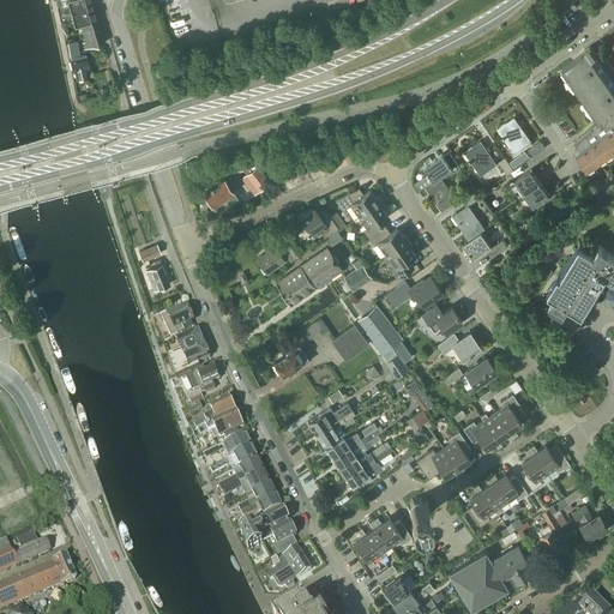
[(67,0),(74,24),(97,17),(91,0),(67,0)]
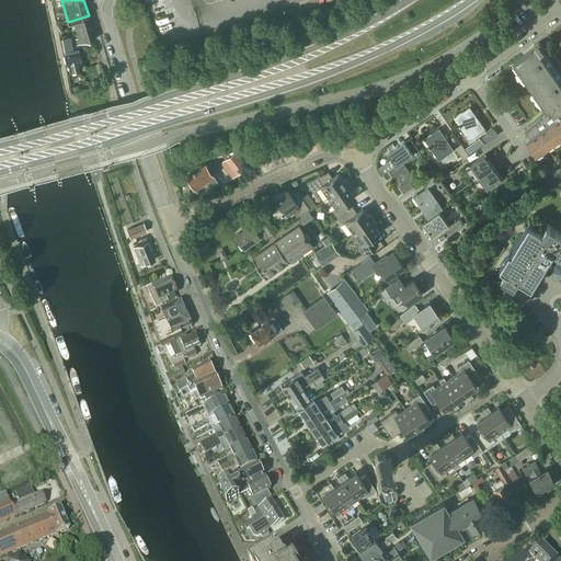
[(95,39),(89,15),(68,22),(68,23),(71,22),(72,27),(75,26),(78,37),(76,38),(78,44),(95,39)]
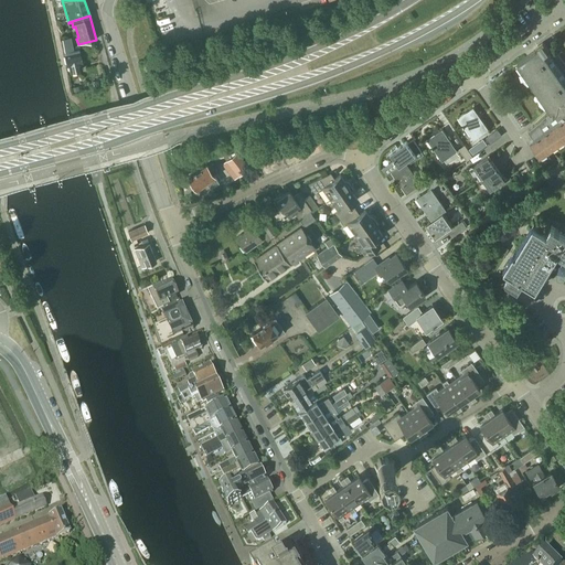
[(64,52),(73,50),(70,38),(62,40),(64,52)]
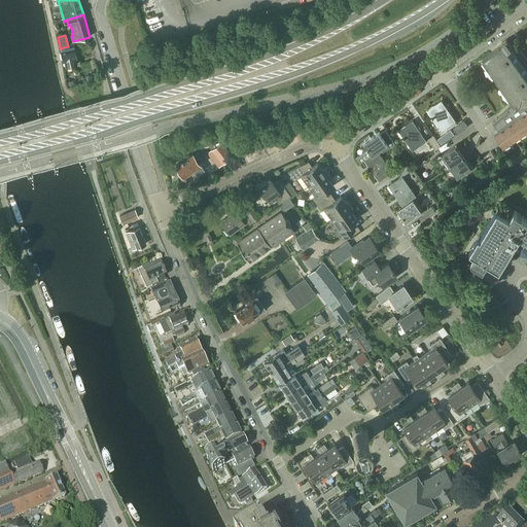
[(526,60),(516,43),(512,46),(506,39),(501,42),(502,44),(483,59),(514,103),(508,107),(496,117),(493,120),(498,129),(494,132),(507,152),(514,148),(511,143),(522,135),(526,142),(526,135),(525,133),(526,131),(526,60)]
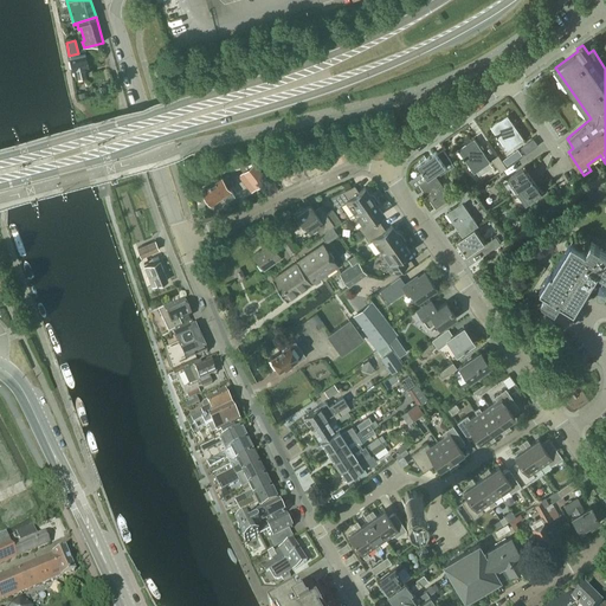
[(88,73),(86,68),(88,66),(85,55),(70,58),(72,70),(73,77),(81,75),(88,73)]
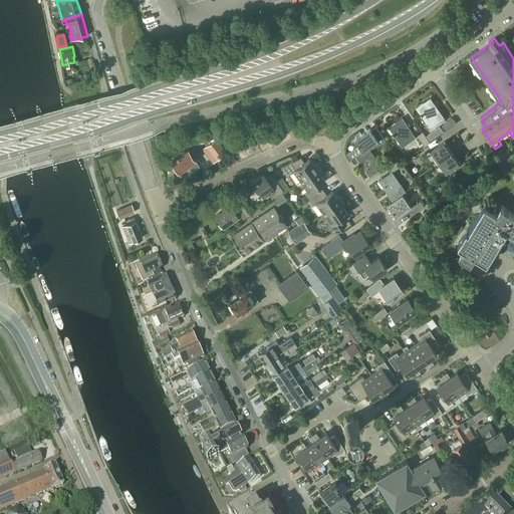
[(431,127),(444,117),(431,98),(417,107),(431,127)]
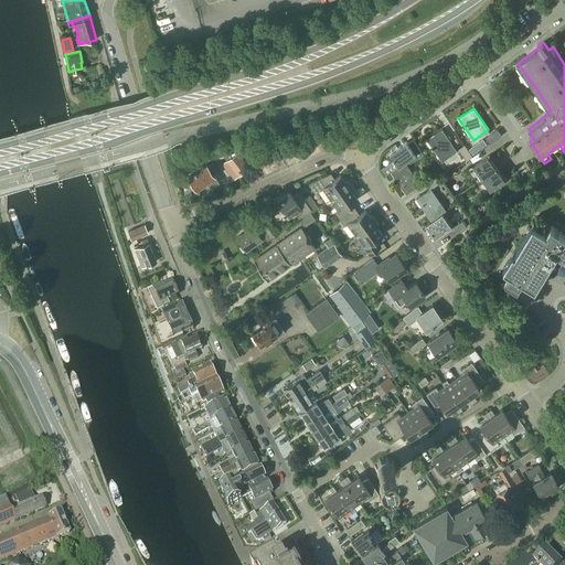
[(443,129),(427,140),(443,161),(444,160),(456,151),(457,151),(443,129)]
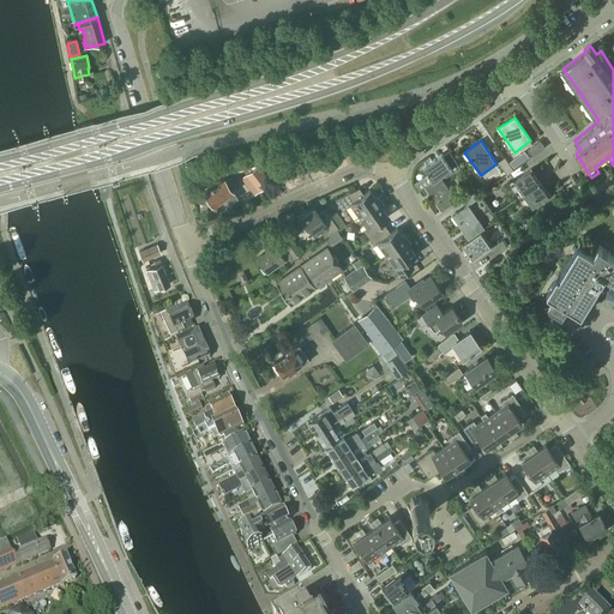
[(533,157),(545,148),(541,142),(528,150),(533,157)]
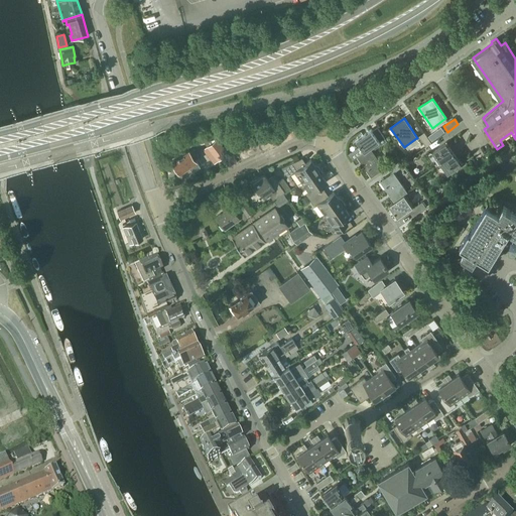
[(387,142),(377,128),(372,131),(371,129),(356,140),(364,151),(370,148),(379,142),(381,145),(387,142)]
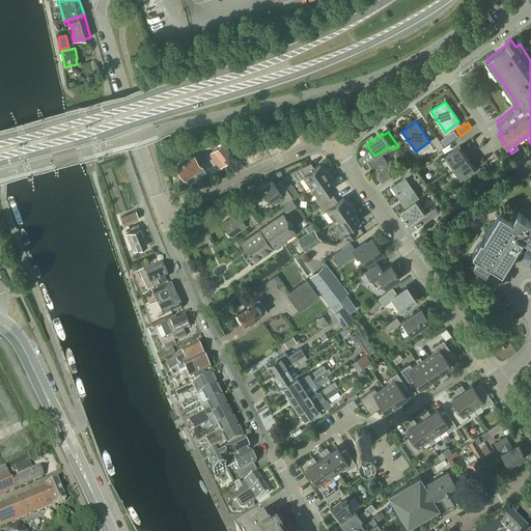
[(439,151),(444,147),(437,137),(430,140),(439,151)]
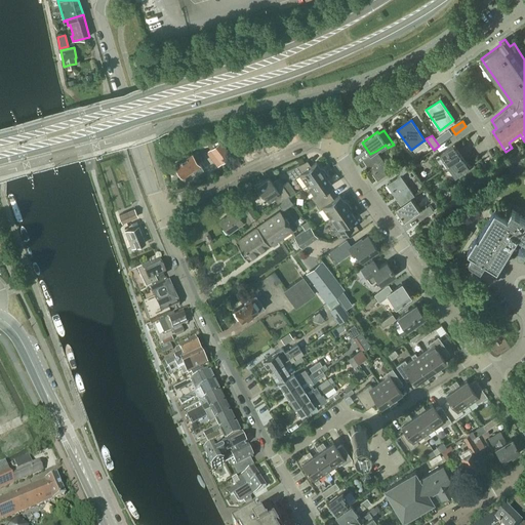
[(210,150),(221,163),(231,156),(220,142),(210,150)]
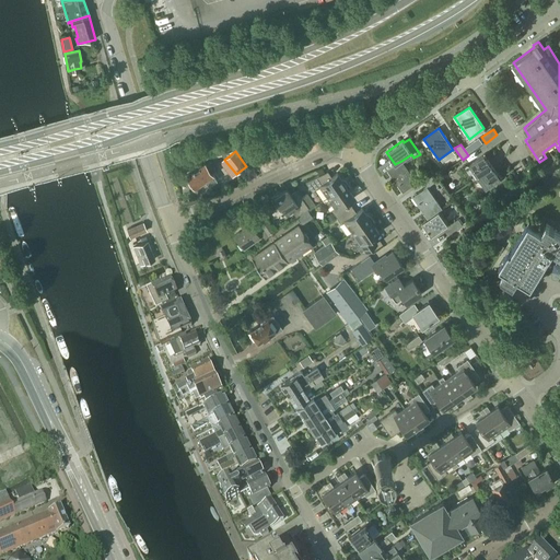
[(478,176),(493,166),(485,154),(469,164),(478,176)]
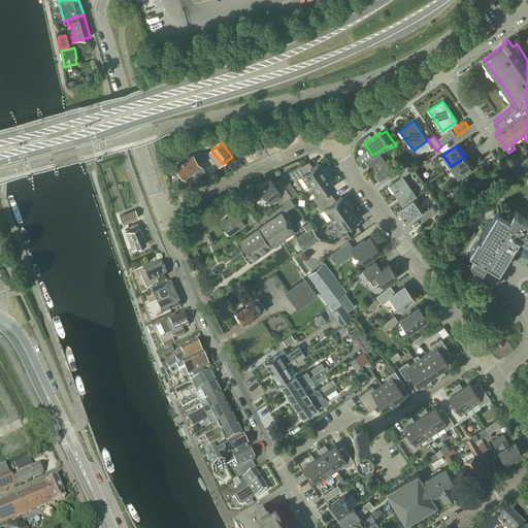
[(393,172),(378,152),(372,155),(365,160),(369,166),(372,164),(373,166),(372,167),(376,173),(374,174),(380,182),(393,172)]
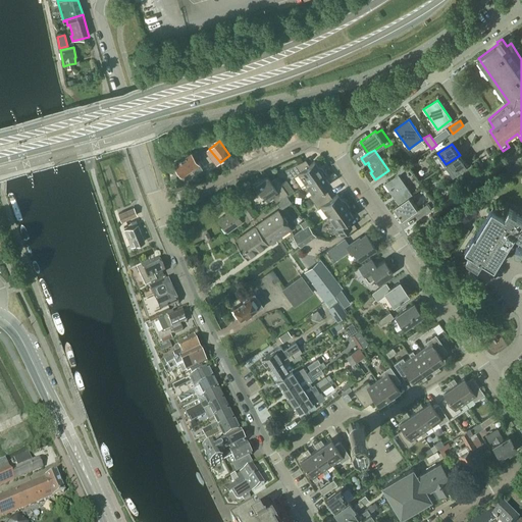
[(173,164),(181,174),(191,168),(194,173),(202,168),(198,163),(197,160),(200,158),(196,151),(192,154),(191,152),(173,164)]
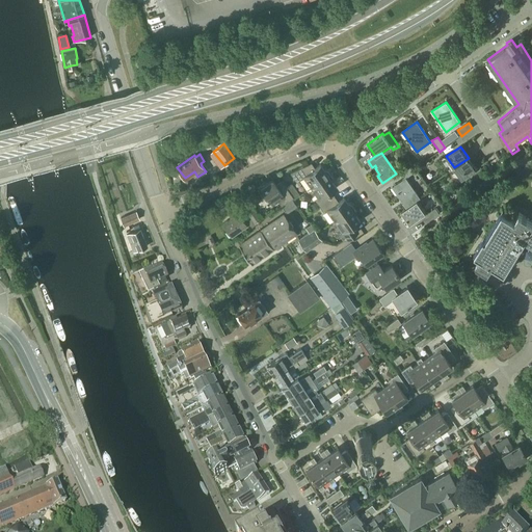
[(461,179),(476,168),(469,158),(454,167),(461,179)]
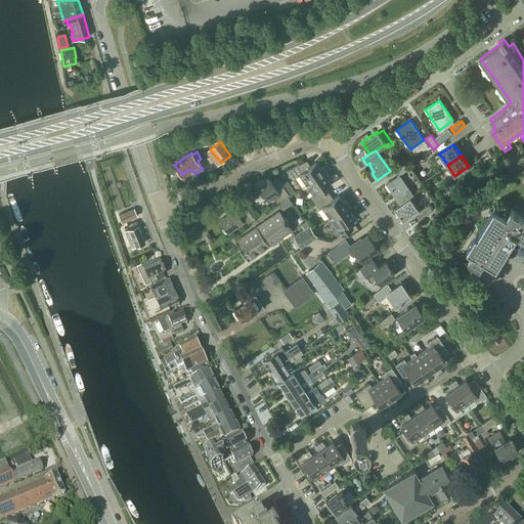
[(396,171),(406,164),(403,159),(392,166),(396,171)]
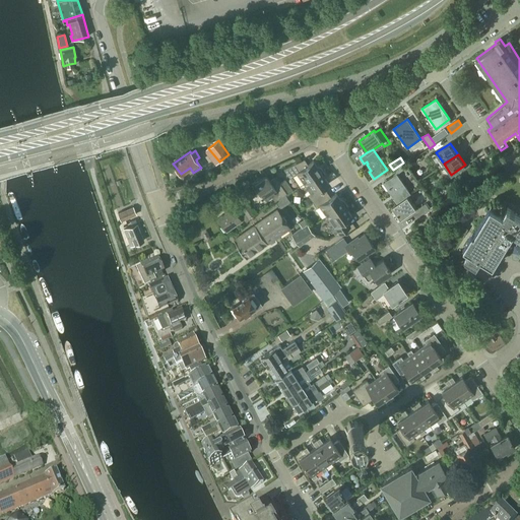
[(319,167),(317,167),(317,166),(313,160),(305,167),(301,160),(283,170),(289,179),(297,174),(303,184),(323,171),(321,169),(320,168),(319,167)]
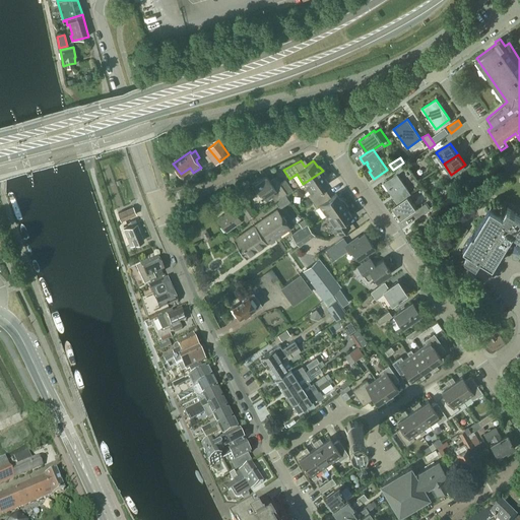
[(411,194),(397,174),(406,168),(403,163),(393,170),(396,174),(383,183),(388,190),(390,188),(394,194),(395,194),(396,196),(394,198),(397,203),(408,196),(411,194)]
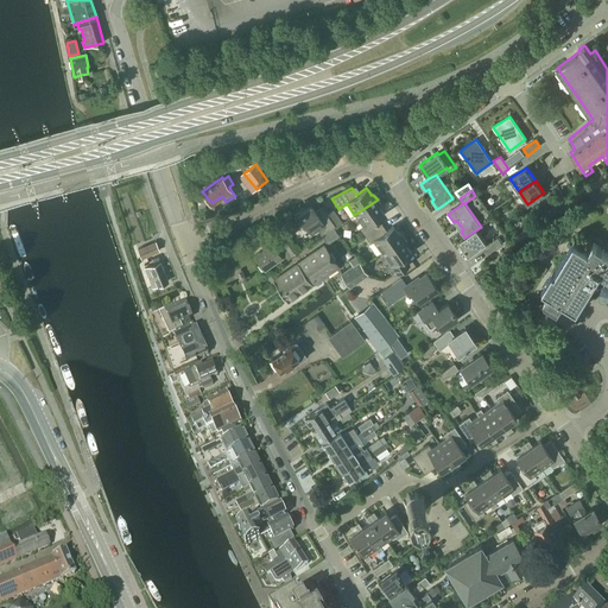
[(365,236),(379,227),(375,221),(384,214),(380,208),(380,207),(380,204),(379,203),(379,202),(378,200),(354,215),(362,227),(360,229),(365,236)]
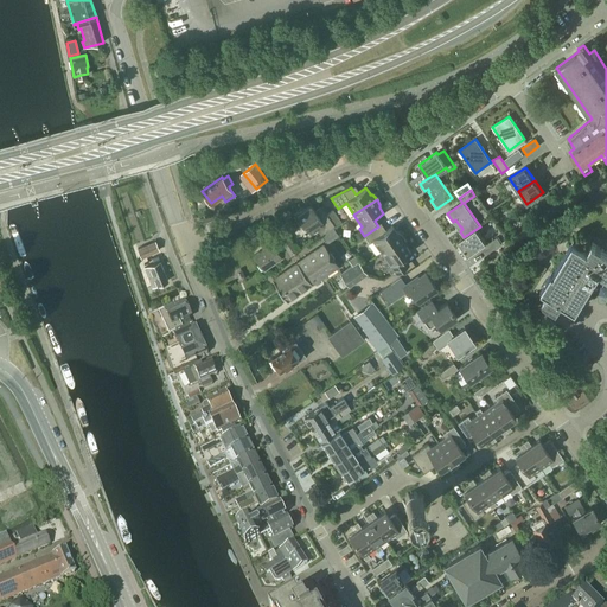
[(315,213),(311,205),(307,208),(293,215),(299,227),(304,224),(311,235),(317,230),(320,236),(334,227),(323,210),(315,213)]
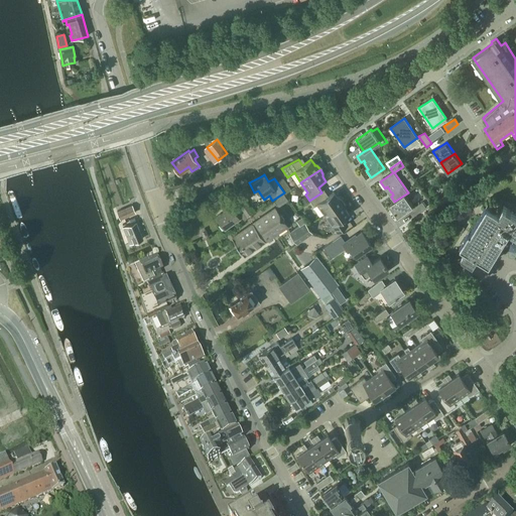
[(338,198),(337,198),(333,191),(326,198),(321,192),(309,201),(314,207),(316,205),(324,215),(343,202),(342,201),(341,199),(339,198),(338,198)]
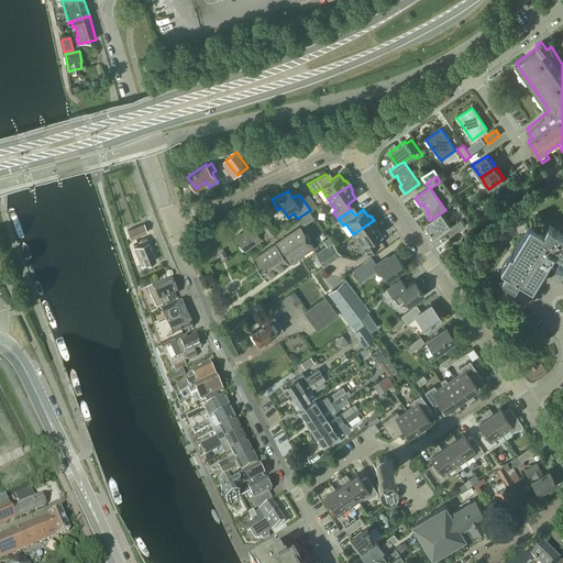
[(452,227),(442,212),(430,220),(424,223),(433,236),(441,232),(443,234),(446,232),(450,236),(465,225),(461,220),(452,227)]
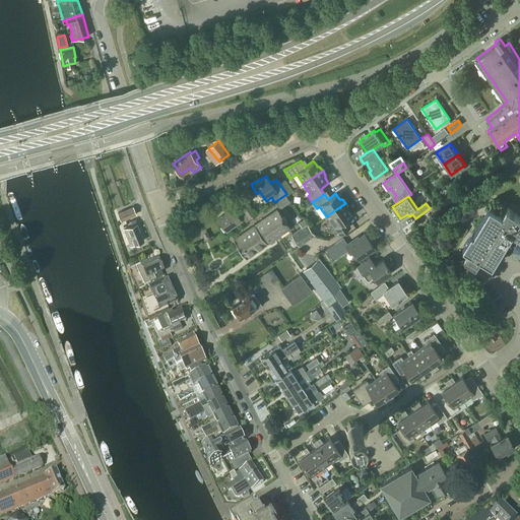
[(335,236),(347,226),(343,221),(351,215),(347,210),(347,209),(347,208),(347,206),(346,205),(345,203),(326,216),(333,226),(330,229),(335,236)]
